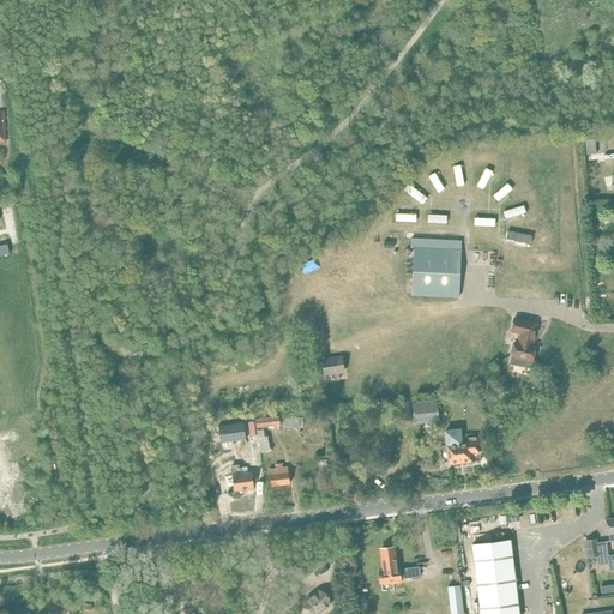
[(582,138),(582,140),(584,140),(585,155),(596,154),(595,139),(594,139),(594,137),(582,138)]
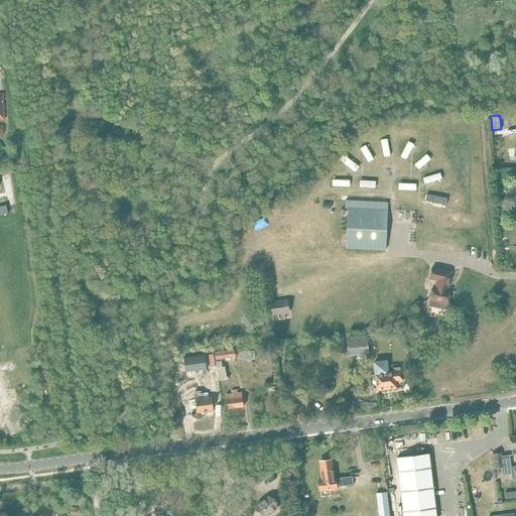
[(348,208),(345,248),(384,251),(387,211),(348,208)]
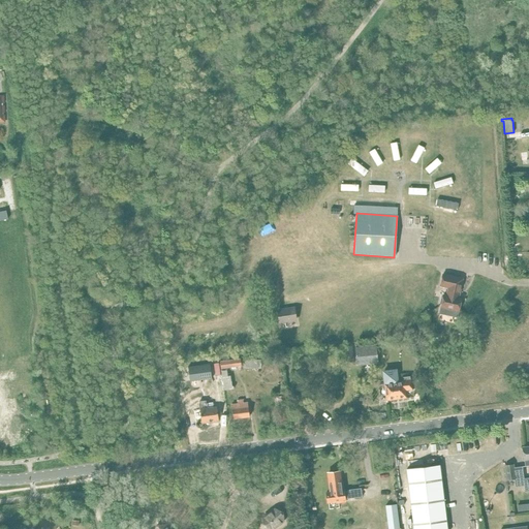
[(442,274),(439,286),(447,288),(445,294),(443,294),(442,298),(441,298),(439,308),(459,312),(462,299),(459,298),(463,278),(442,274)]
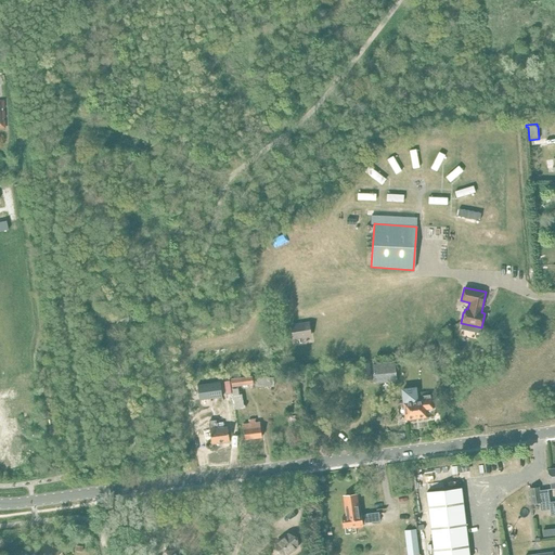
[(308,322),(289,325),(293,340),(311,337),(308,322)]
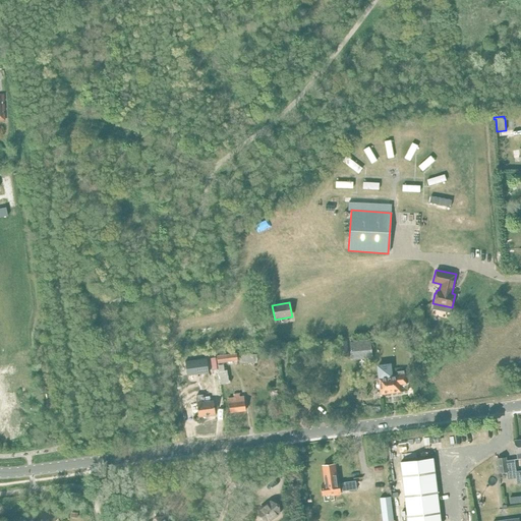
[(347,341),(338,342),(340,355),(348,354),(347,341)]
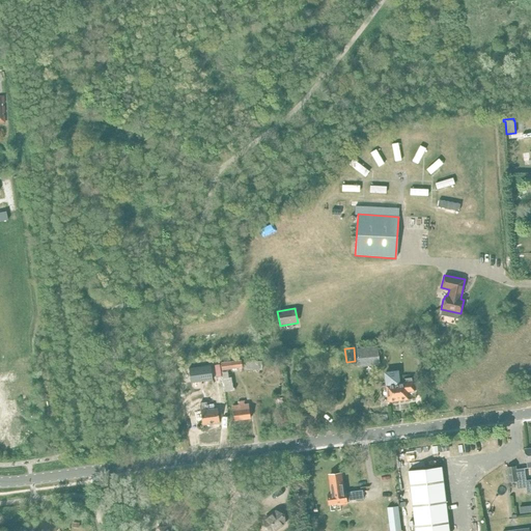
[(378,347),(357,350),(358,362),(379,360),(378,347)]
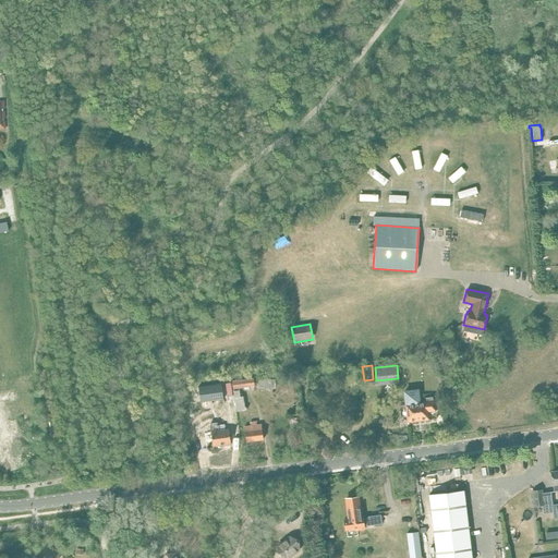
[(253,378),(232,380),(233,389),(254,387),(253,378)]
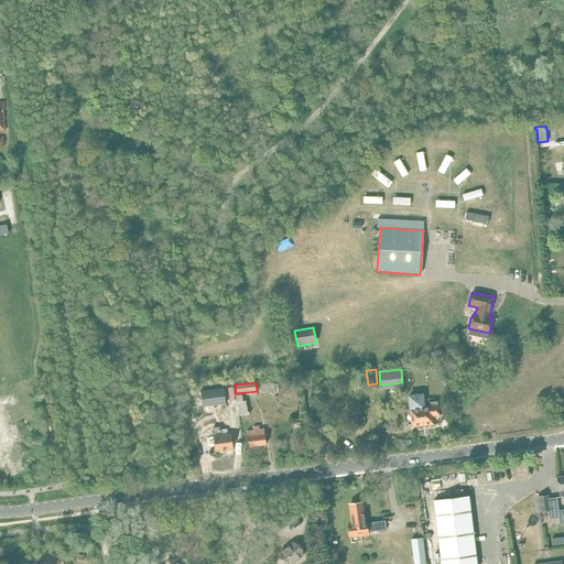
[(278,383),(261,384),(261,392),(278,392),(278,383)]
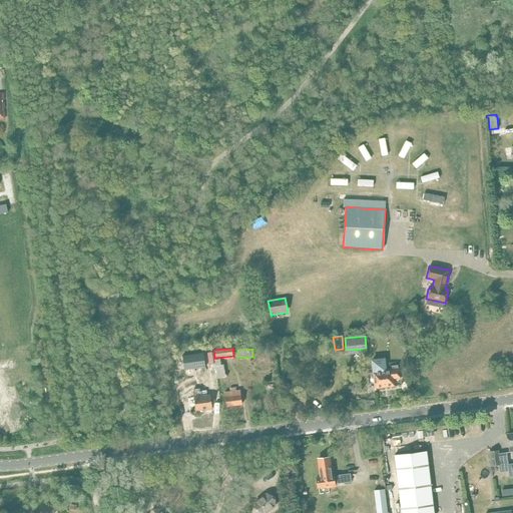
[(203,353),(182,356),(182,357),(183,357),(185,369),(184,369),(184,370),(205,367),(203,353)]
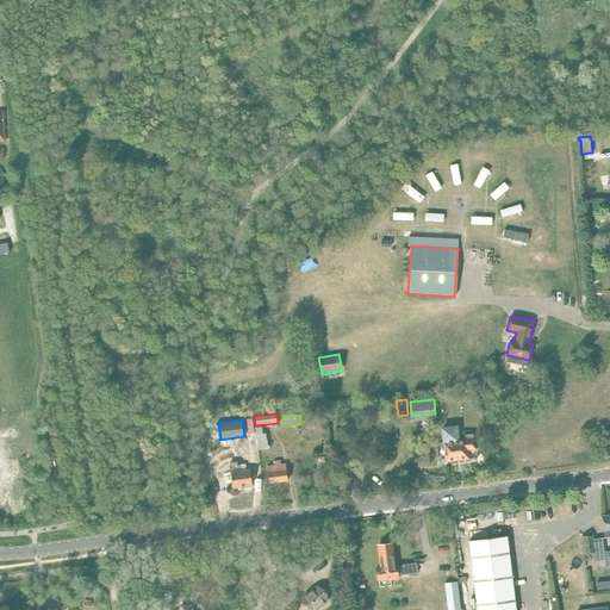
[(261,427),(255,428),(259,449),(269,448),(269,446),(267,446),(266,434),(262,434),(261,427)]
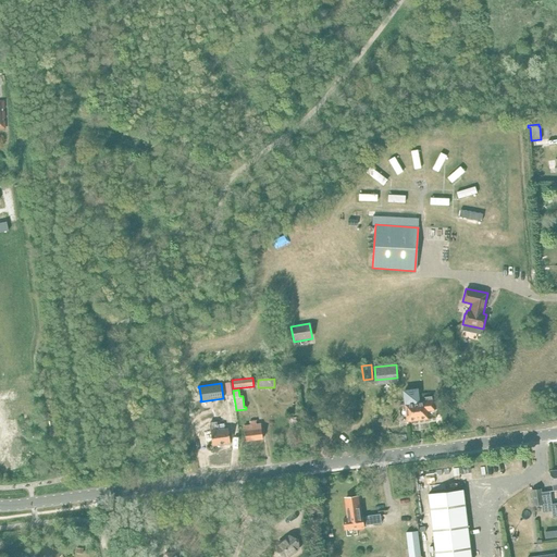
[(405,405),(407,421),(426,419),(426,411),(434,410),(433,399),(432,399),(432,397),(424,397),(424,403),(418,404),(416,391),(404,392),(405,405)]
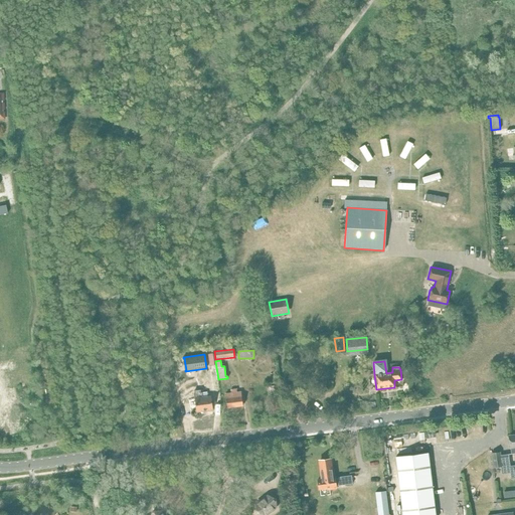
[(194,393),(193,393),(196,411),(212,409),(210,396),(208,397),(207,391),(201,392),(200,390),(194,391),(194,393)]
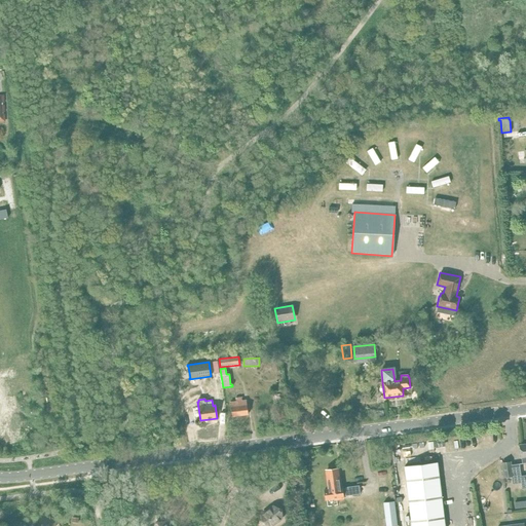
[(235,402),(230,403),(232,417),(248,415),(246,401),(242,402),(241,399),(235,399),(235,402)]
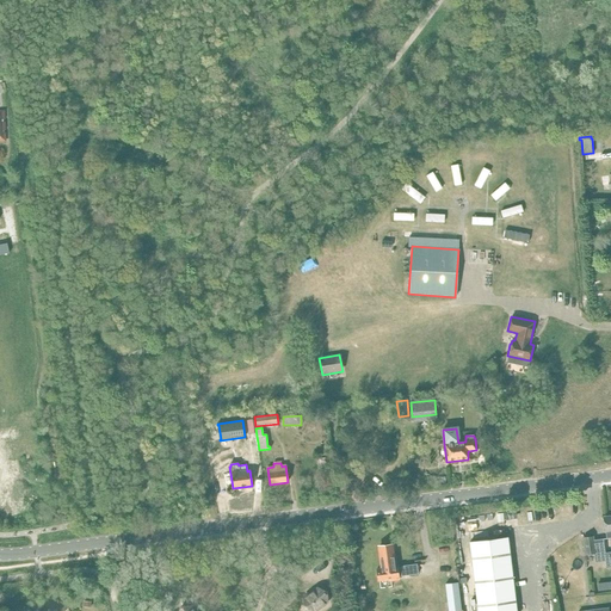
[(585,555),(594,554),(605,553),(603,538),(594,539),(593,536),(582,537),(585,555)]
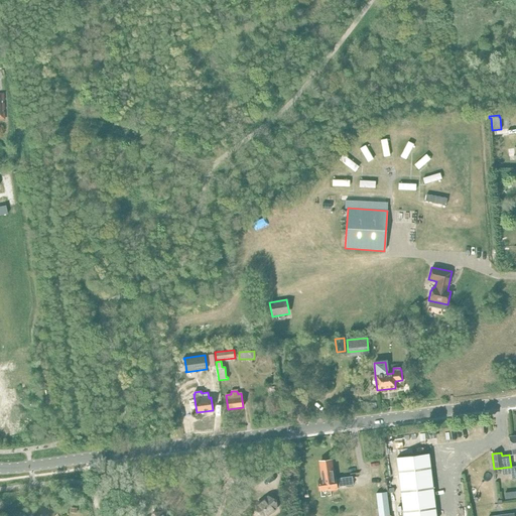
[(435,515),(429,454),(397,457),(403,515),(435,515)]
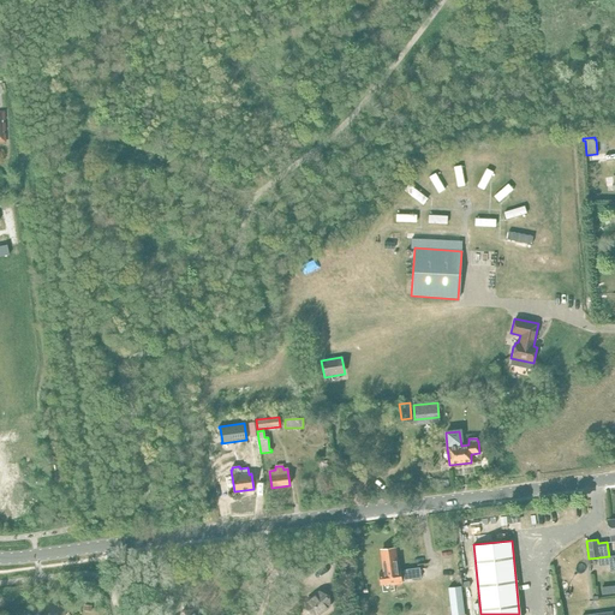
[(384,572),(378,573),(380,585),(392,584),(393,585),(401,584),(401,580),(421,578),(419,568),(400,571),(400,569),(399,569),(398,557),(394,557),(393,548),(381,550),(384,572)]
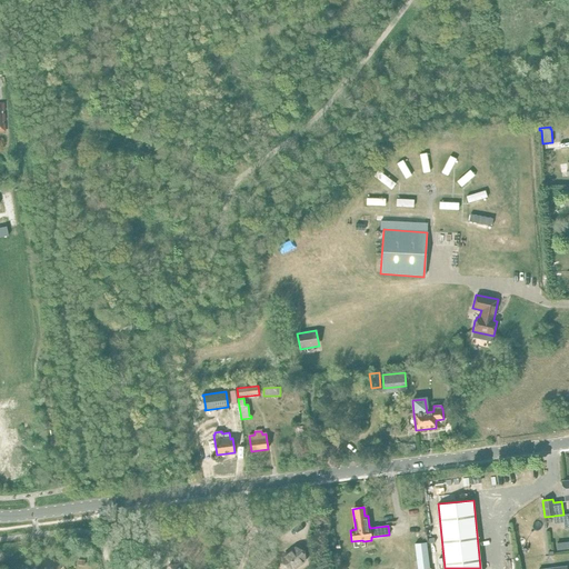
[(568,512),(563,515),(553,516),(555,523),(562,522),(563,529),(568,527),(568,512)]
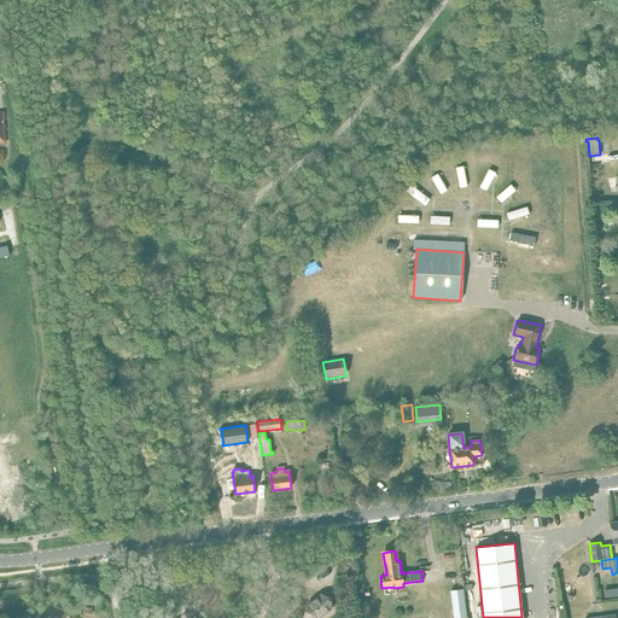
[(462,589),(450,590),(453,607),(453,617),(464,617),(466,617),(465,606),(462,589)]
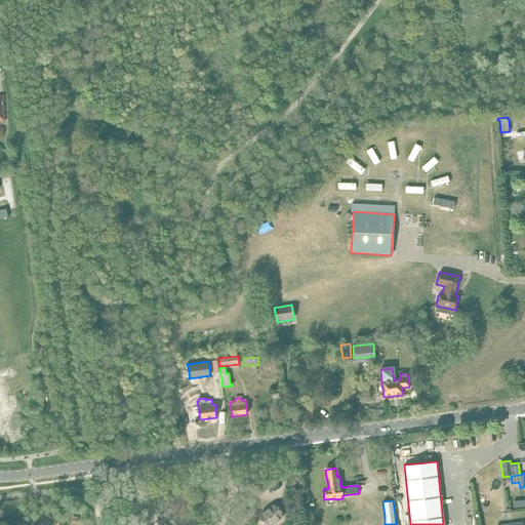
[(270,524),(282,517),(281,508),(273,503),(261,512),(261,520),(270,524)]
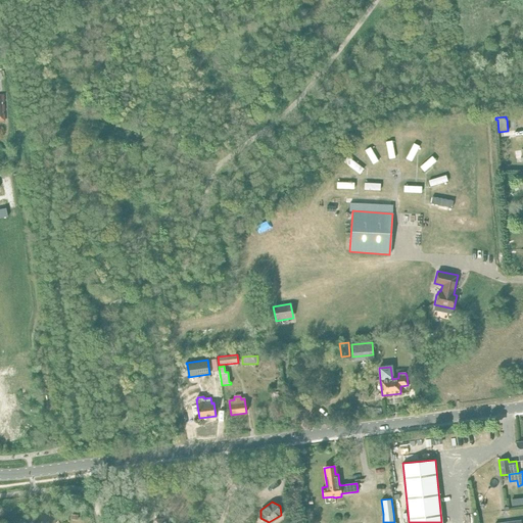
All buildings are outlined.
